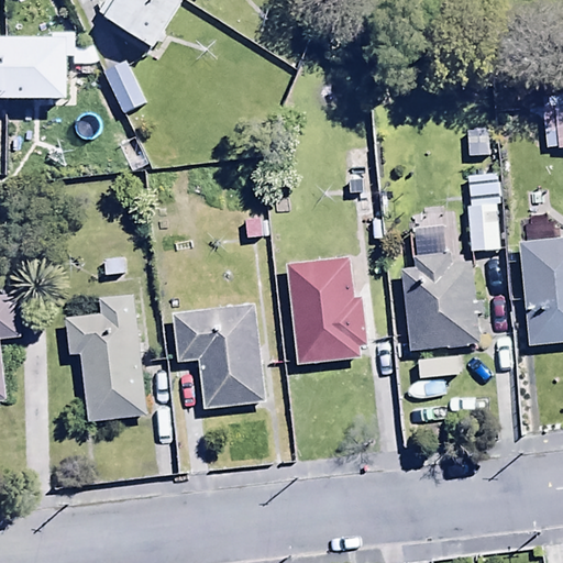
[(179,0),(102,0),(96,11),(154,45),(179,0)]
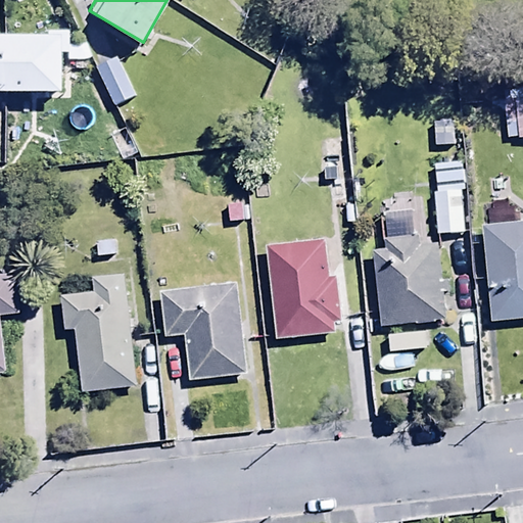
[(62,51),(67,51),(67,31),(0,30),(0,88),(62,88),(62,51)]
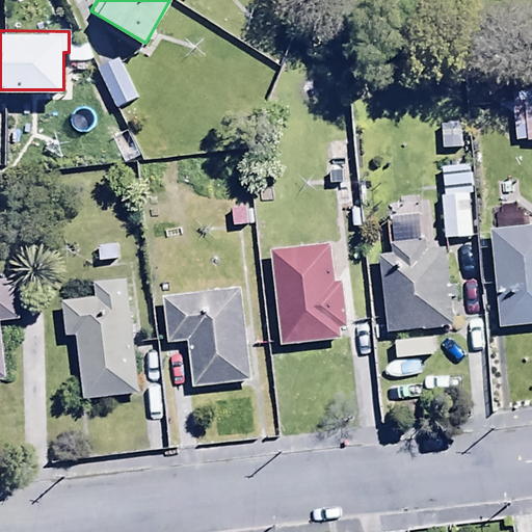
[(137,97),(117,58),(96,70),(115,107),(137,97)]
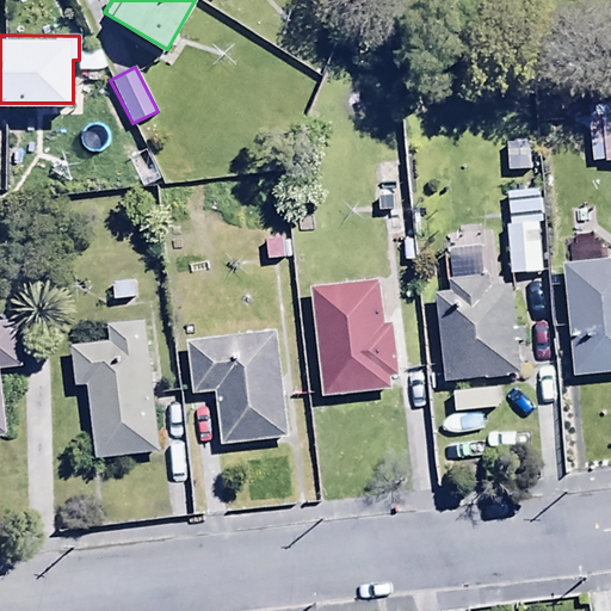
[(610,116),(586,119),(592,164),(610,161),(610,116)]
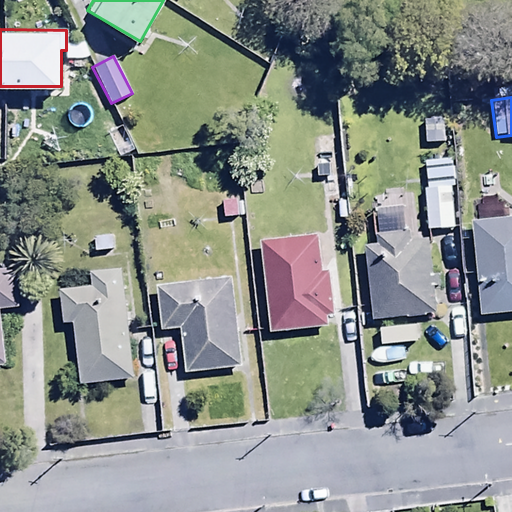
[(442,116),(422,116),(422,142),(442,142),(442,116)]
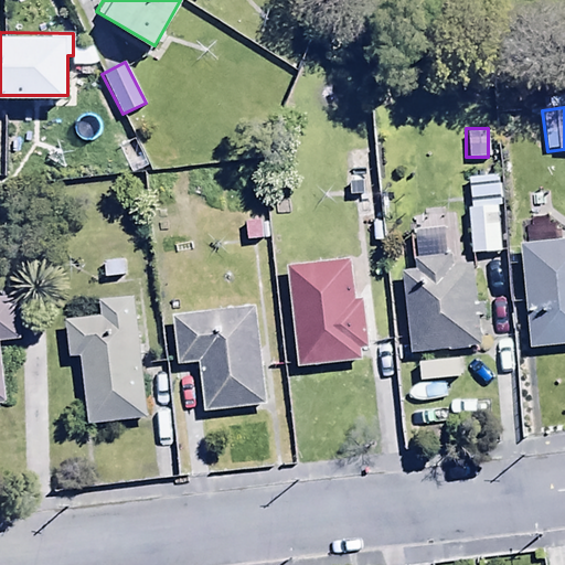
[(25,132),(0,131),(0,151),(25,151),(25,132)]
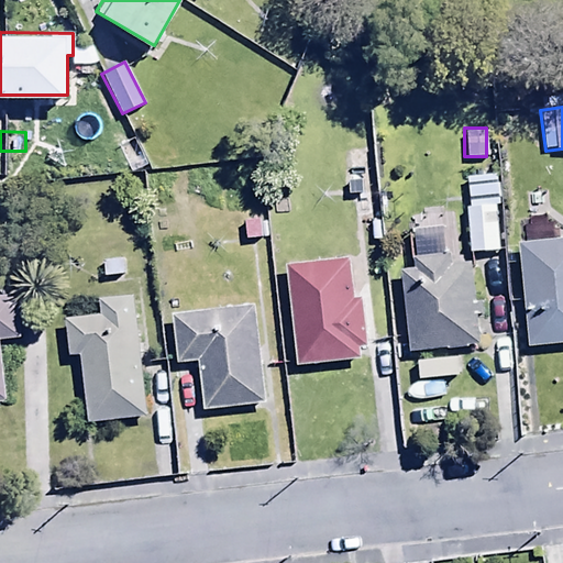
[(494,172),(465,174),(467,197),(496,195),(494,172)]
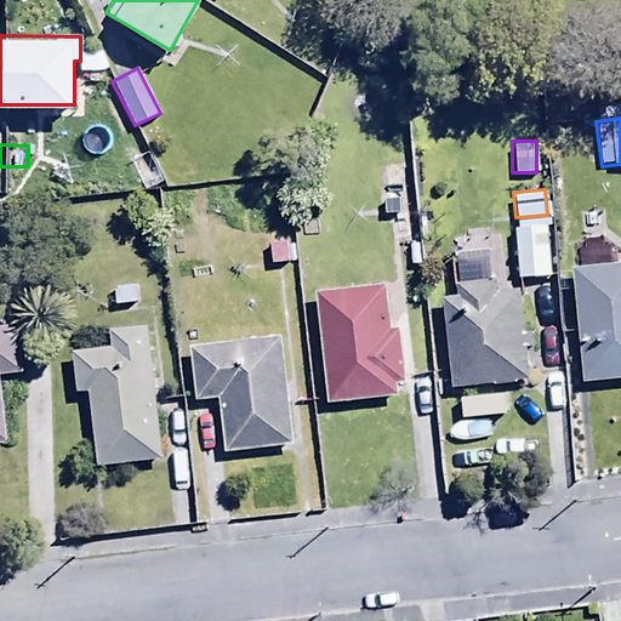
[(546,222),(512,224),(516,279),(550,277),(546,222)]
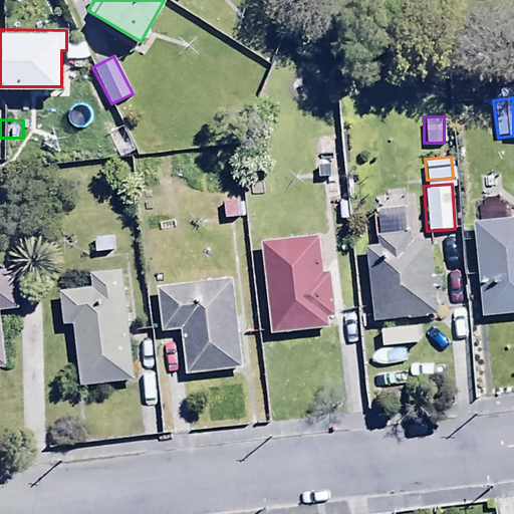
[(513,217),(471,221),(480,314),(513,310),(513,217)]
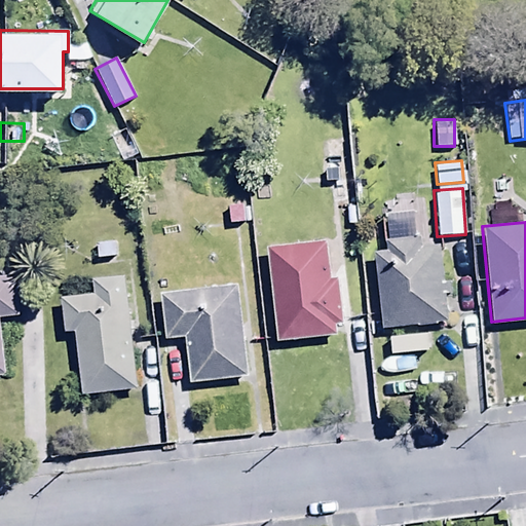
[(386,254),(376,254),(380,328),(445,324),(441,248),(422,249),(421,236),(385,238),(386,254)]
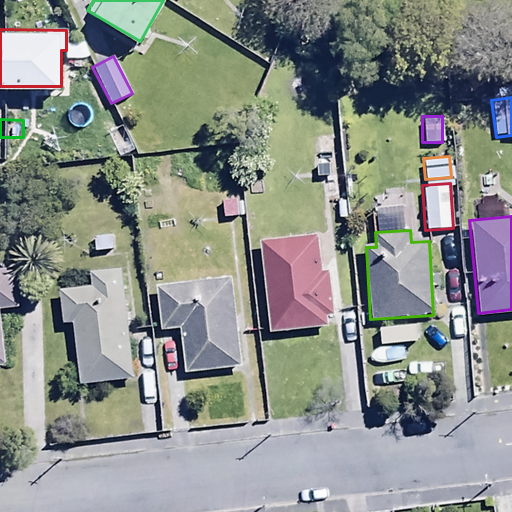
[(319,233),(258,240),(266,333),(326,328),(324,313),(331,312),(327,267),(322,267),(319,233)]
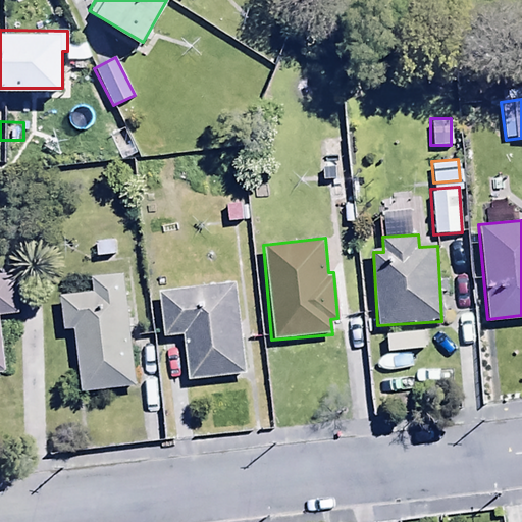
[(11,272),(0,273),(0,370),(2,370),(0,350),(0,313),(16,312),(11,272)]
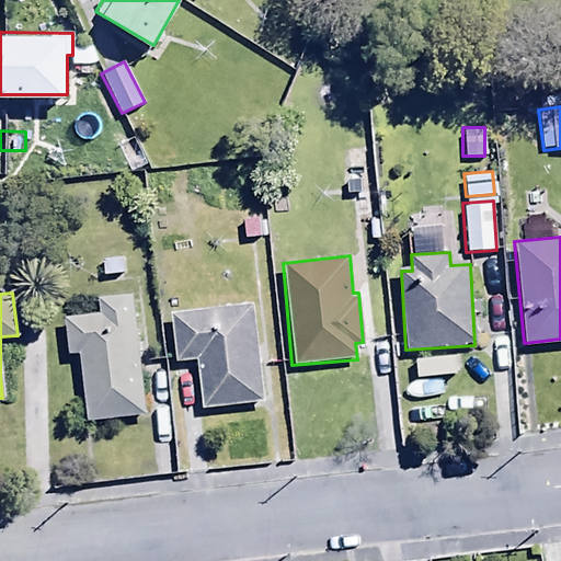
[(99,315),(66,318),(68,355),(81,354),(86,418),(140,413),(130,294),(98,296),(99,315)]
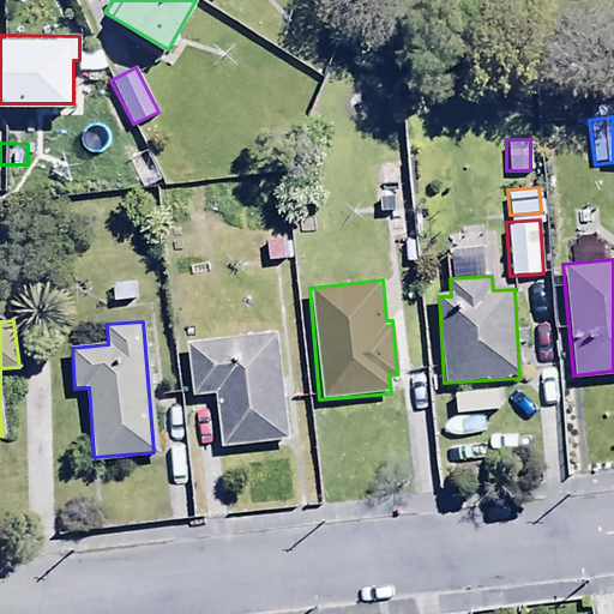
[(275,331),(185,339),(192,396),(212,395),(217,446),(284,440),(275,331)]
